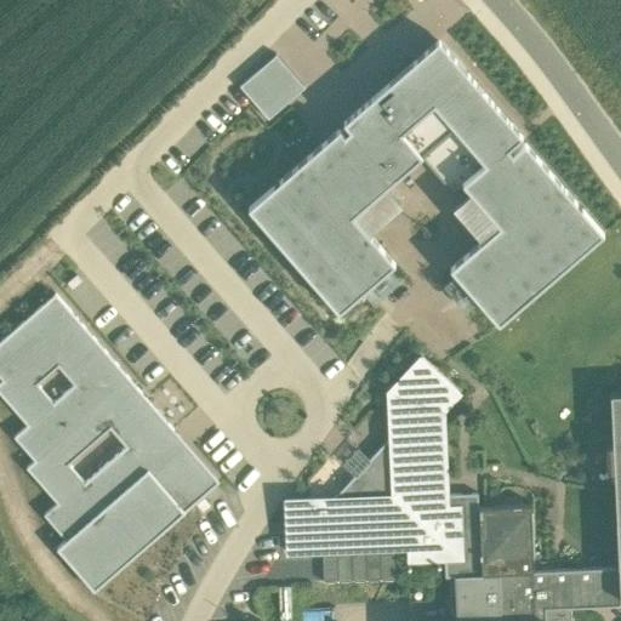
[(249,205),(340,309),(363,289),(396,261),(354,214),(421,155),(453,192),(465,182),(500,223),(450,266),(456,273),(478,297),(499,323),(604,232),(525,140),(512,151),(508,147),(523,134),(439,36),(402,69),(343,119),(351,127),(345,132),(340,126),(322,142),(249,205)]
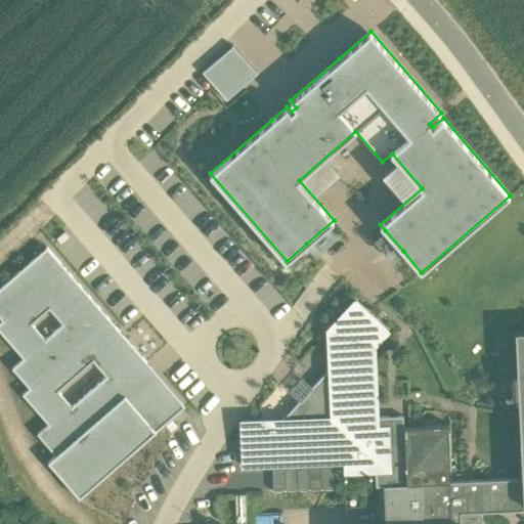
[(202,72),(226,99),(257,73),(233,45),(202,72)]
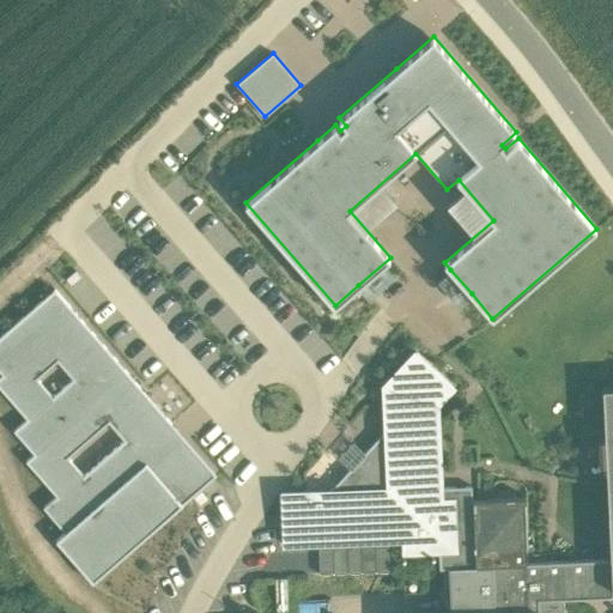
[(14,430),(35,454),(26,460),(58,496),(44,508),(66,532),(56,540),(93,582),(207,484),(175,447),(178,444),(169,434),(164,437),(161,432),(171,424),(54,290),(0,335),(0,370),(2,374),(0,376),(0,387),(28,418),(14,430)]
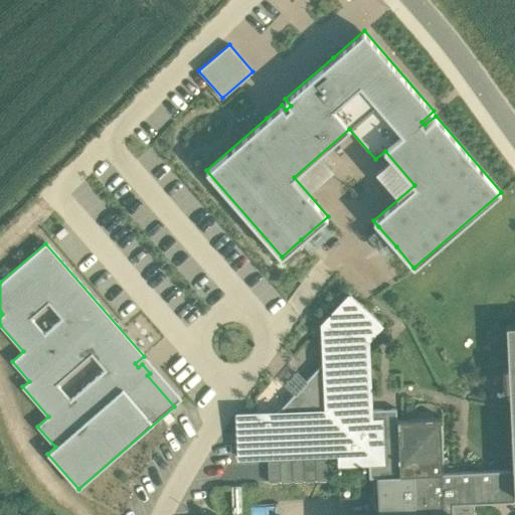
[(396,408),(369,409),(366,340),(381,324),(350,295),(323,324),(324,340),(325,360),(307,380),(294,393),(277,412),(235,414),(237,457),(338,453),(339,465),(369,464),(369,478),(377,478),(375,482),(374,487),(373,494),(373,499),(374,503),(375,508),(378,514),(379,514),(378,514),(414,514),(413,475),(399,476),(397,420),(396,408)]
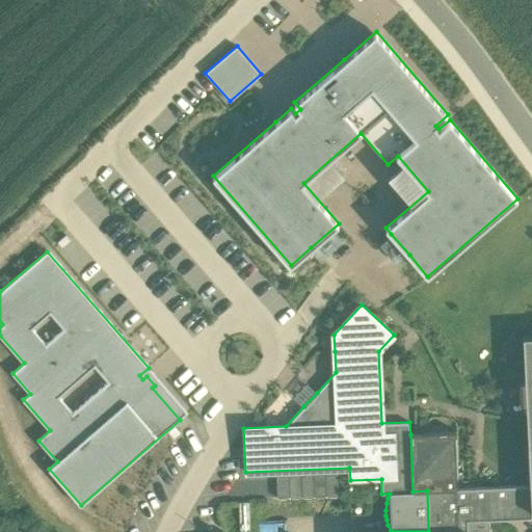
[(149,368),(139,375),(142,379),(147,376),(155,386),(152,388),(180,420),(187,413),(149,368)]
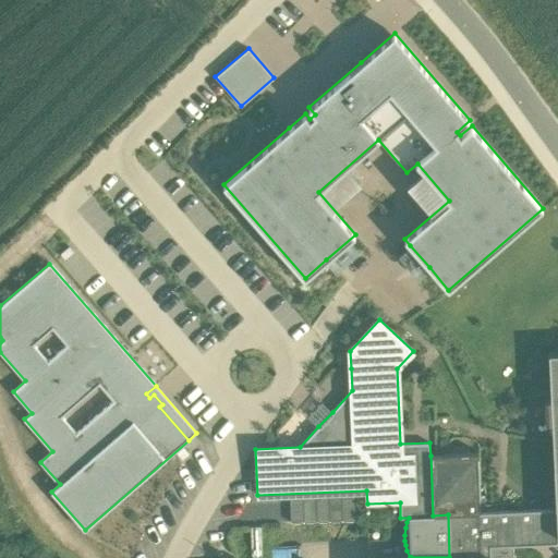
[(322,401),(308,416),(318,426),(332,412),(322,401)]
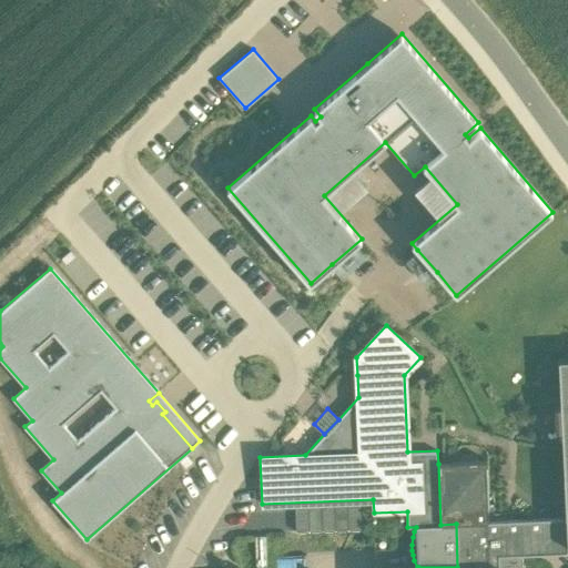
[(487,460),(438,464),(440,525),(456,524),(488,521),(487,460)]
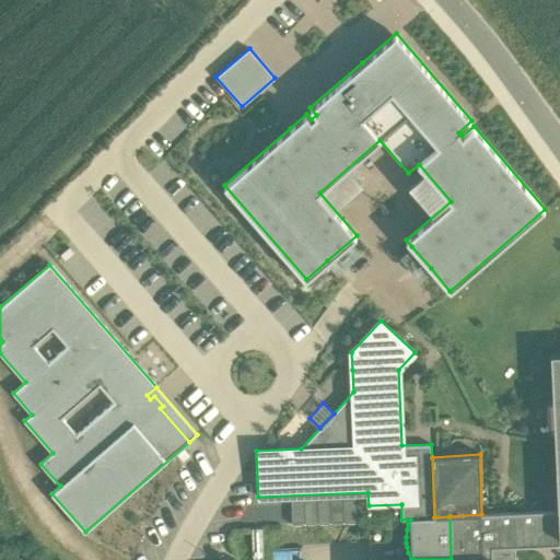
[(481,514),(450,516),(451,559),(516,559),(514,556),(514,546),(559,545),(559,529),(559,510),(481,514)]
